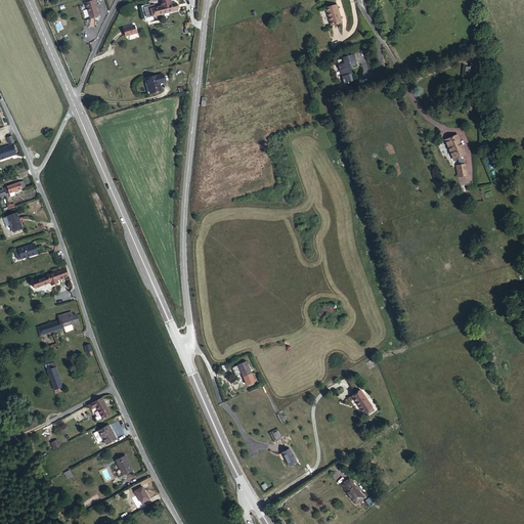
[(98,0),(88,0),(92,10),(101,6),(98,0)]
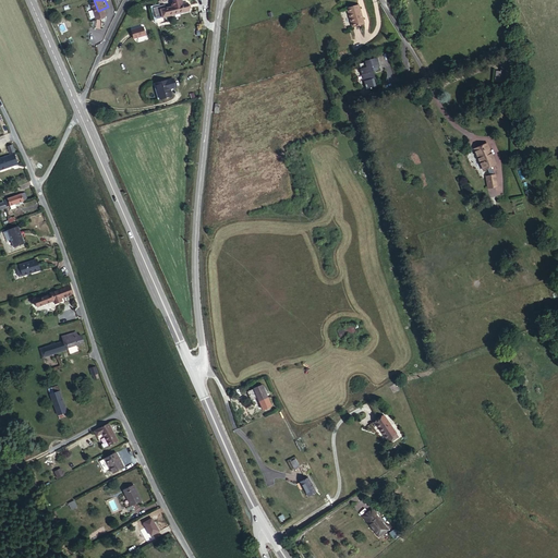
[(187,0),(184,1),(183,0),(172,0),(173,3),(167,4),(167,1),(161,2),(161,0),(152,2),(155,15),(190,8),(187,0)]
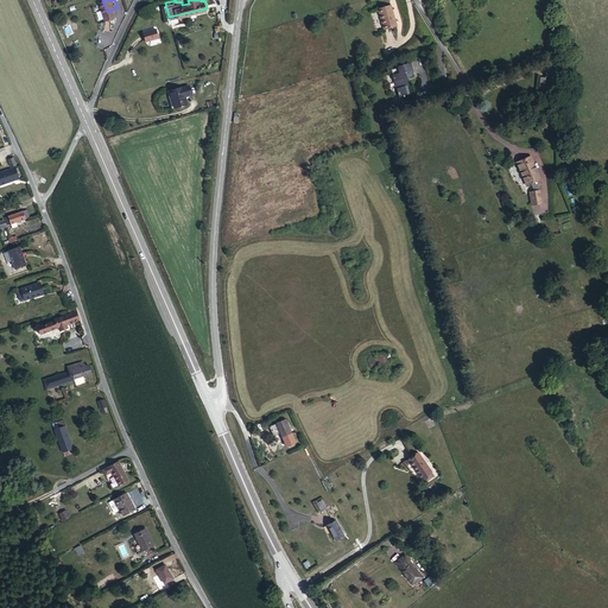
[(388,5),(375,10),(382,30),(396,26),(388,5)]
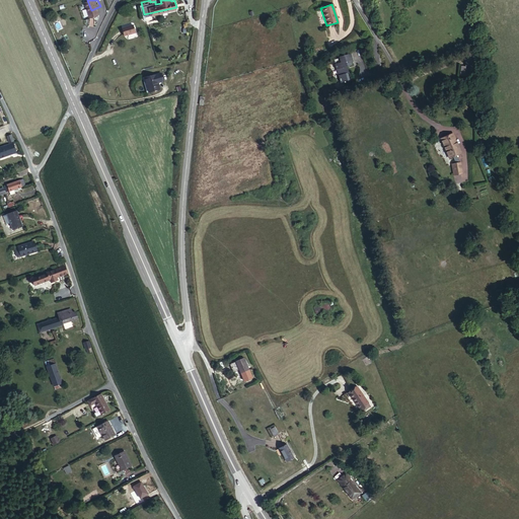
[(135,23),(124,26),(126,35),(138,31),(135,23)]
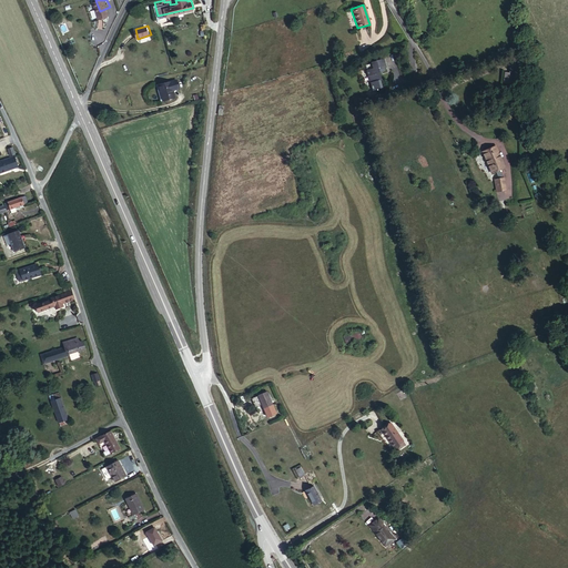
[(378,58),(378,60),(365,63),(369,81),(371,81),(373,89),(383,85),(381,78),(383,78),(381,72),(386,71),(385,67),(387,66),(385,57),(378,58)]
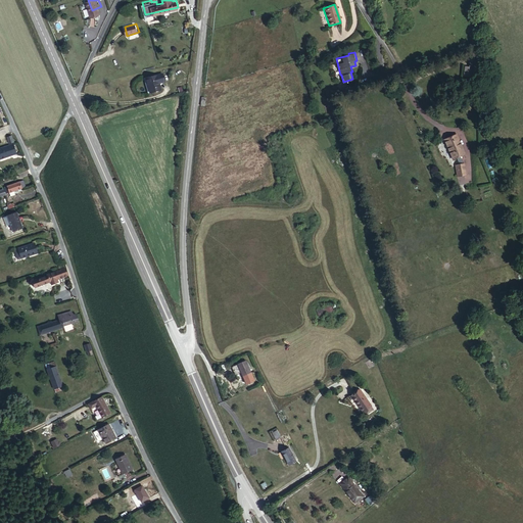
[(464,74),(476,75),(477,58),(470,57),(469,66),(464,66),(464,74)]
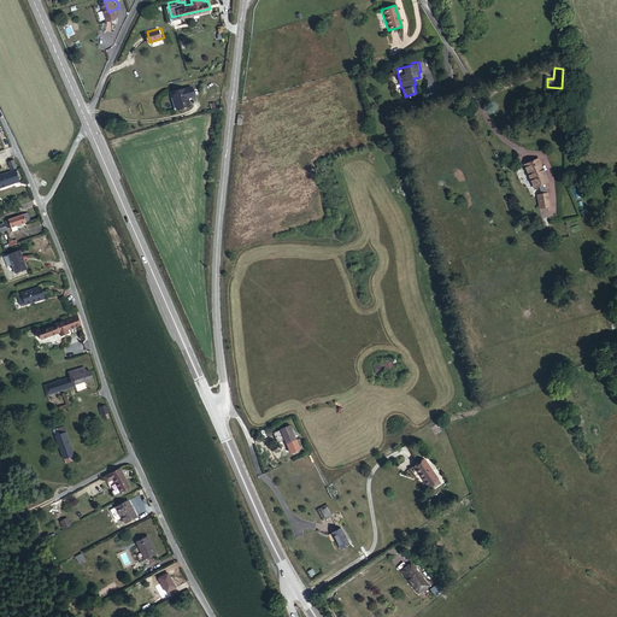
[(197,92),(195,84),(175,90),(180,107),(192,104),(191,98),(189,94),(197,92)]
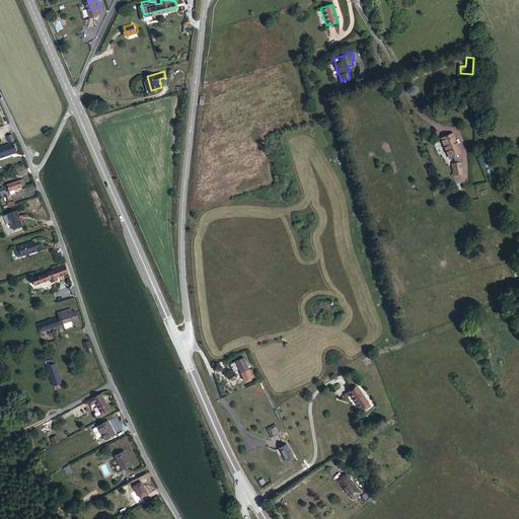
[(459,149),(446,132),(435,140),(448,158),(459,149)]
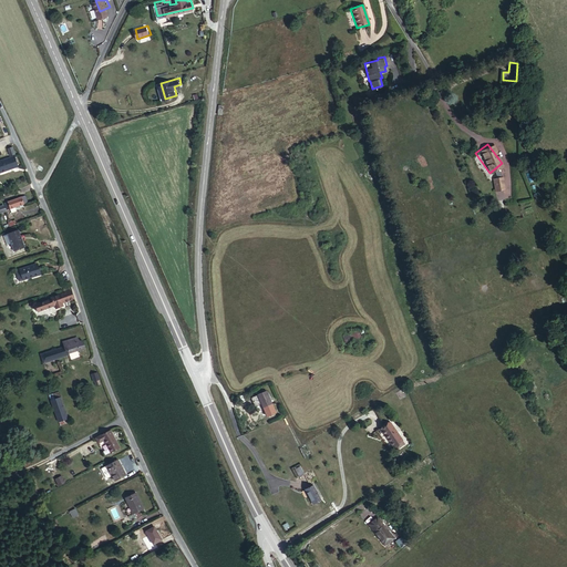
[(0,161),(0,174),(21,169),(18,157),(0,161)]
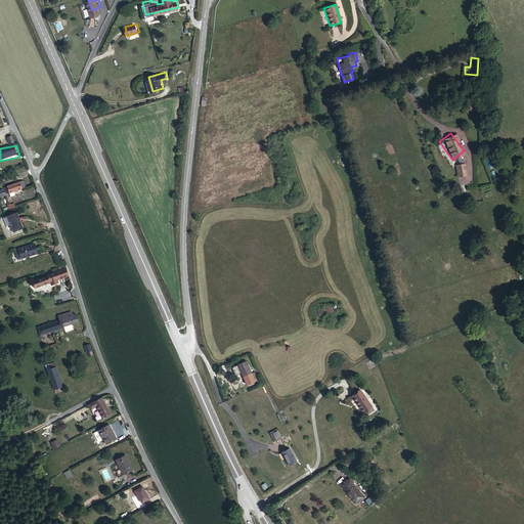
[(471,173),(466,162),(457,165),(463,176),(471,173)]
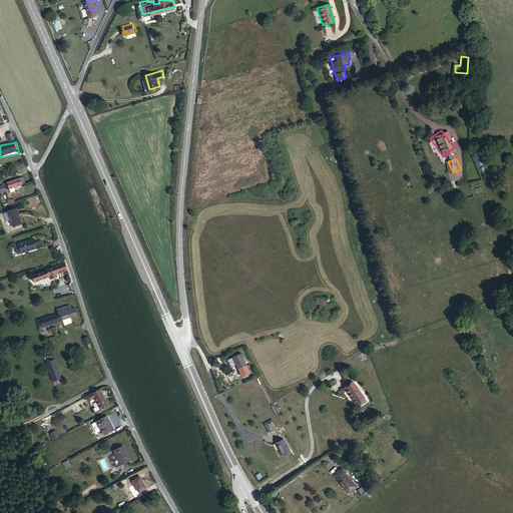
[(449,174),(450,181),(460,179),(458,172),(449,174)]
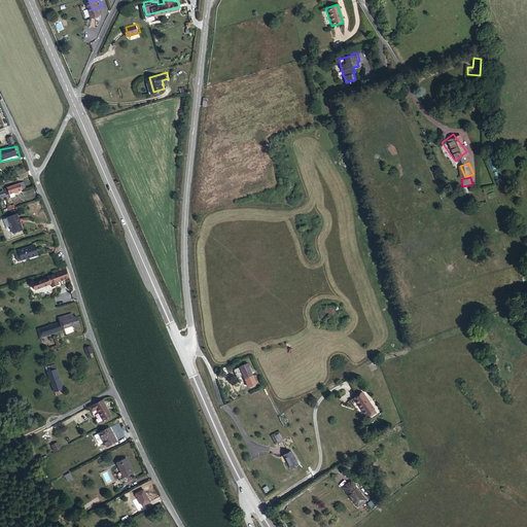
[(25,188),(24,181),(12,185),(8,186),(10,192),(25,188)]
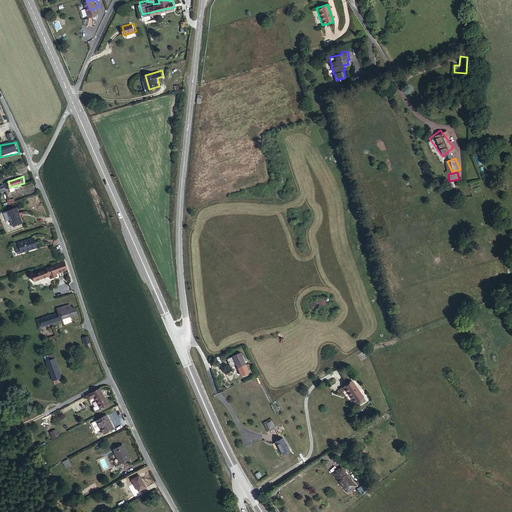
[(19,205),(7,209),(9,219),(13,218),(14,222),(16,223),(24,221),(19,205)]
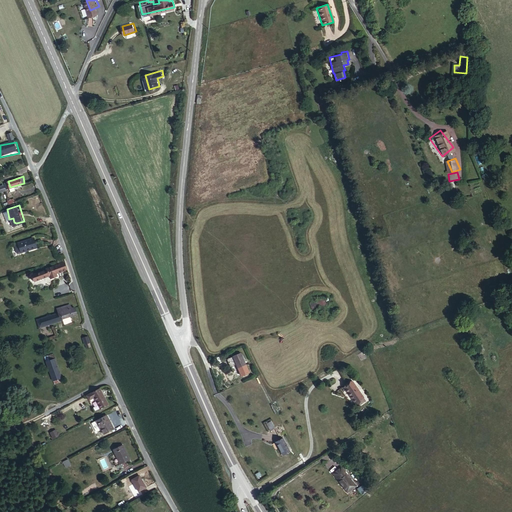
[(19,243),(16,243),(18,252),(22,251),(22,252),(38,247),(36,238),(19,242),(19,243)]
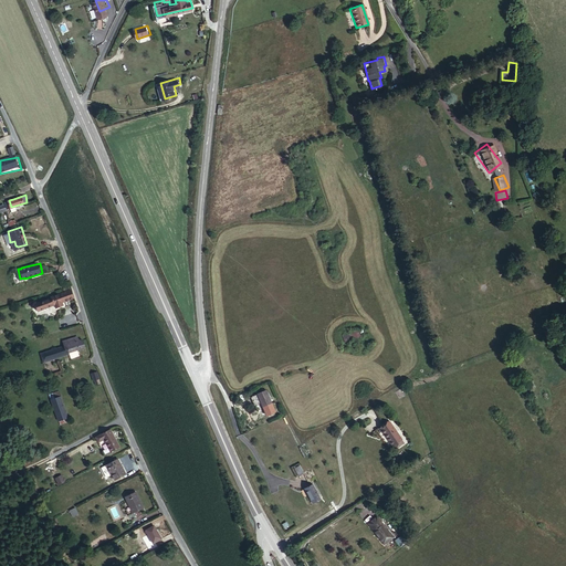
[(64,302),(77,299),(74,290),(54,296),(55,296),(39,302),(41,308),(58,304),(59,307),(64,305),(64,302)]
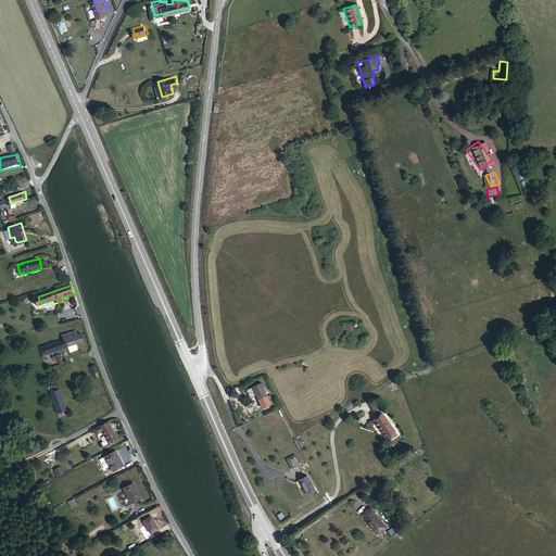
[(349,327),(345,319),(340,320),(342,328),(339,329),(341,337),(348,335),(345,328),(349,327)]
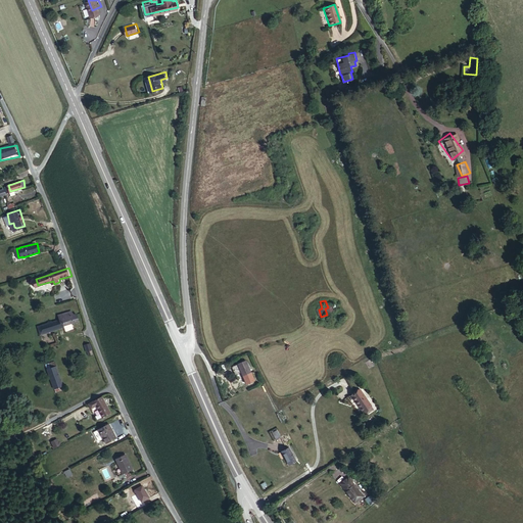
[(64,327),(80,322),(78,315),(73,317),(72,312),(57,316),(58,320),(37,326),(40,336),(64,328),(64,327)]
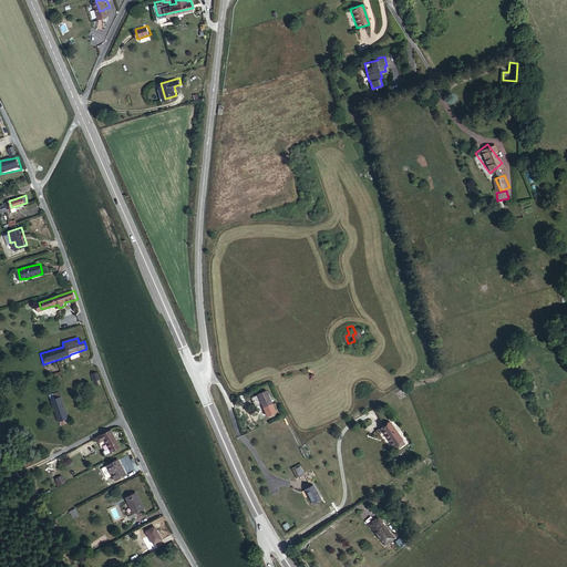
[(96,372),(91,374),(93,382),(95,381),(96,387),(100,385),(99,380),(100,380),(96,372)]
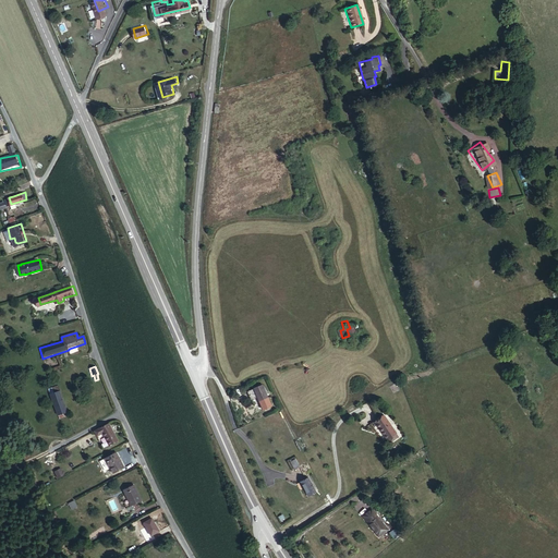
[(254,387),(258,400),(267,397),(263,384),(254,387)]
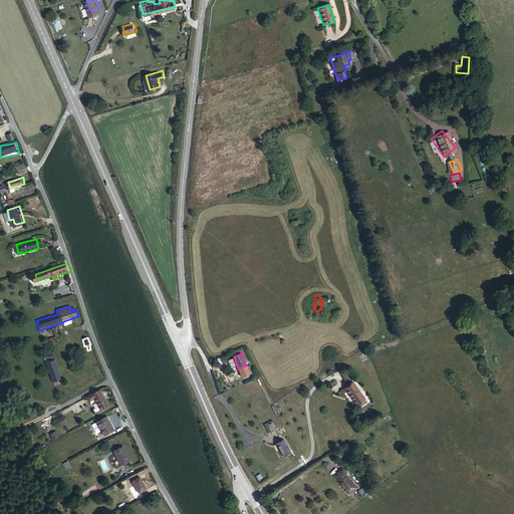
[(53,380),(61,377),(54,358),(52,359),(46,360),(53,380)]
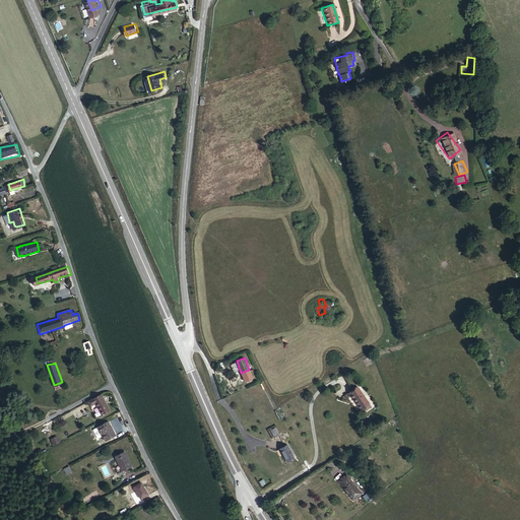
[(359,387),(350,392),(358,404),(361,408),(363,411),(371,406),(369,403),(369,402),(359,387)]
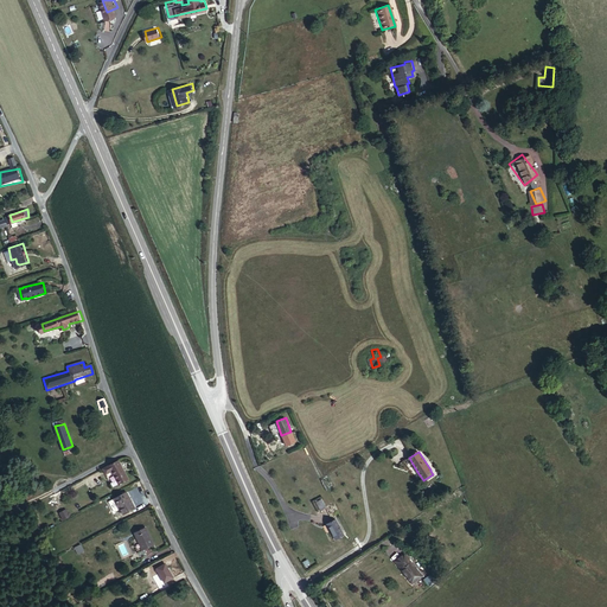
[(120,461),(103,468),(112,486),(127,479),(120,461)]
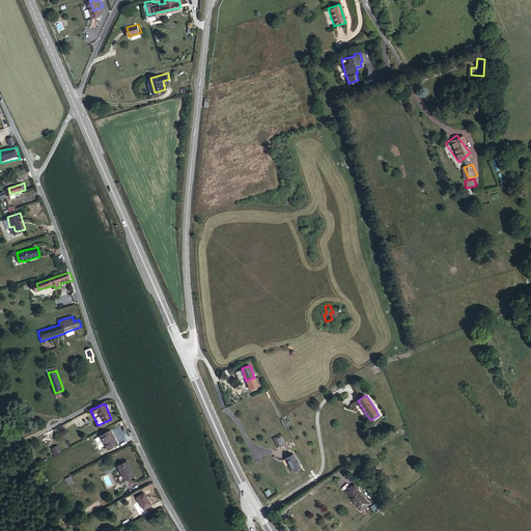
[(110,429),(99,435),(105,448),(116,443),(110,429)]
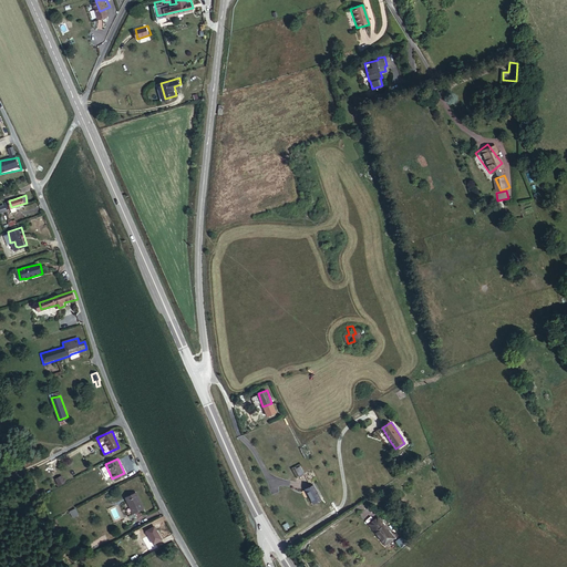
[(300,465),(295,468),(298,476),(305,474),(300,465)]
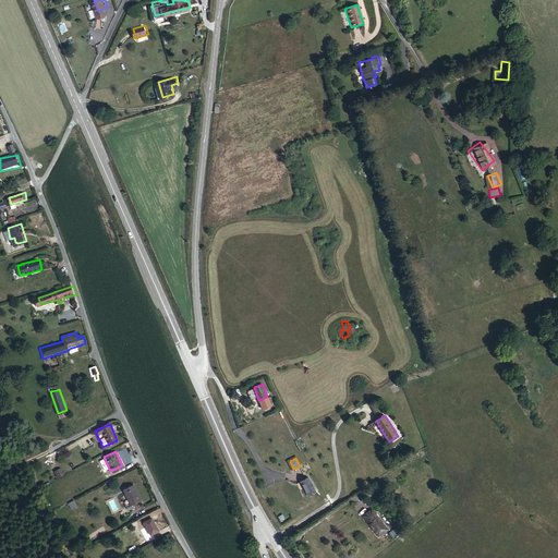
[(55,471),(57,477),(64,475),(61,469),(55,471)]
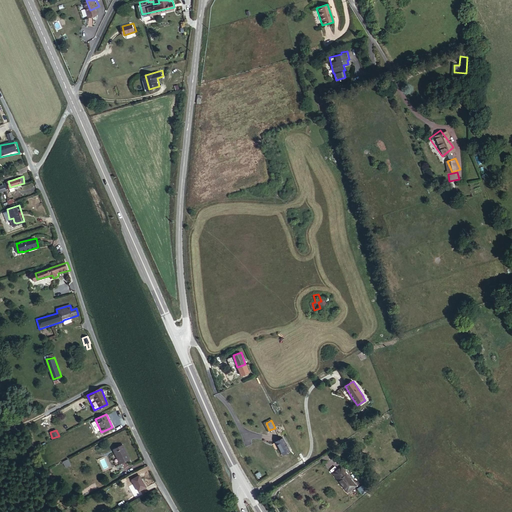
[(280,433),(268,440),(271,446),(275,444),(279,453),(287,449),(280,433)]
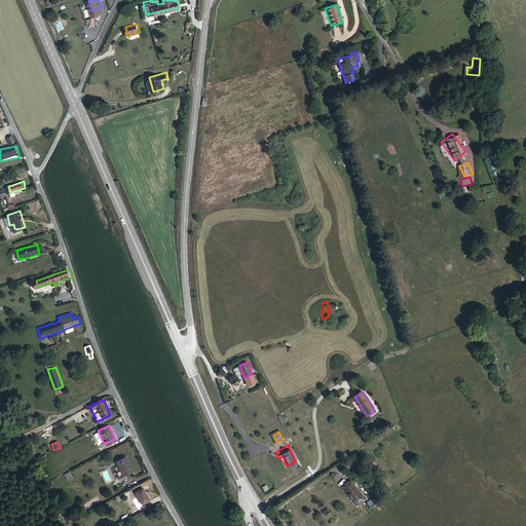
[(114,460),(117,467),(128,463),(124,455),(114,460)]
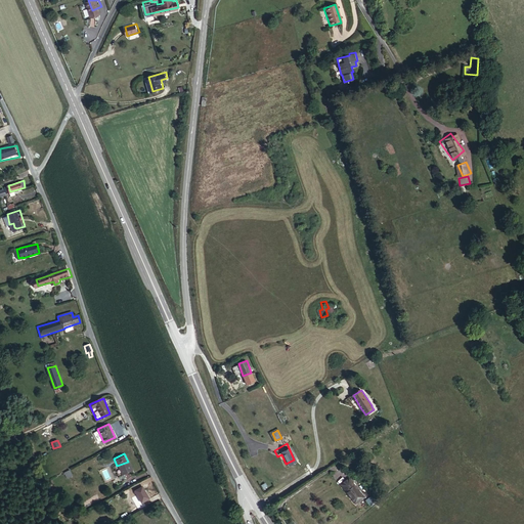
[(128,462),(117,466),(120,473),(131,469),(128,462)]
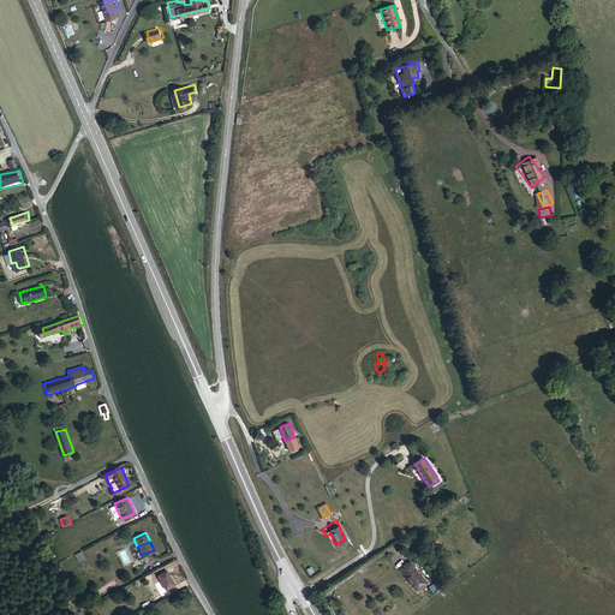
[(429,581),(412,560),(401,567),(419,590),(429,581)]
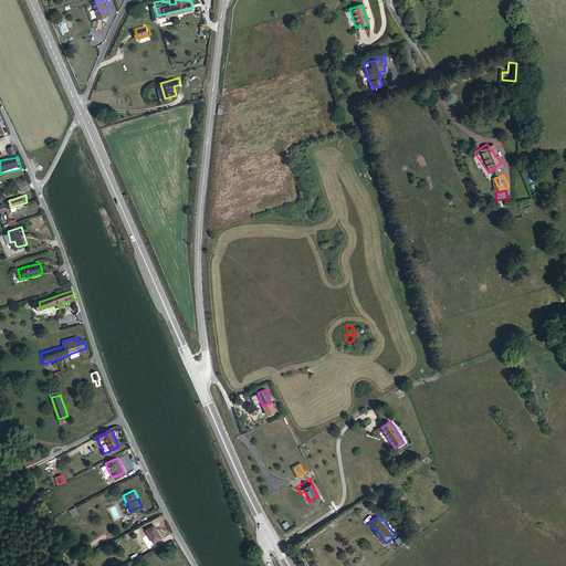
[(152,524),(142,528),(148,542),(157,537),(152,524)]
